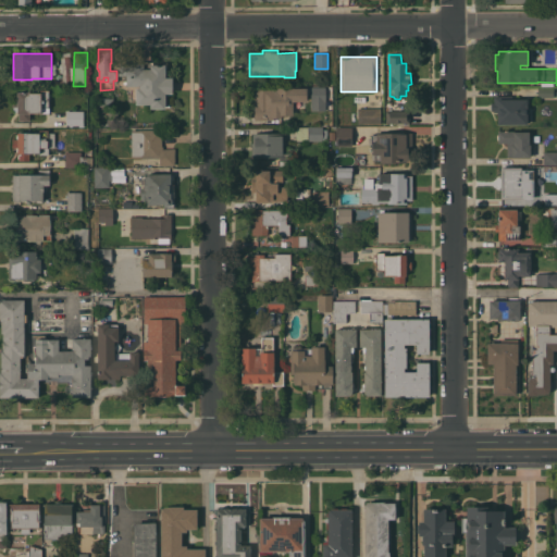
[(126,75),(119,75),(119,62),(152,62),(152,64),(165,64),(165,77),(172,77),(172,94),(164,94),(164,108),(150,108),(150,103),(136,103),(136,88),(139,88),(139,85),(126,85),(126,75)]
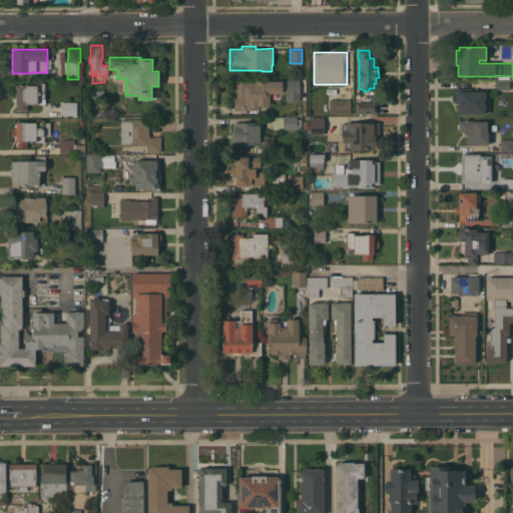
[(234,80),(247,80),(247,82),(254,82),(254,79),(269,79),(269,81),(283,80),(283,93),(270,93),(270,106),(260,106),(260,108),(259,108),(251,108),(251,110),(234,110),(234,80)]
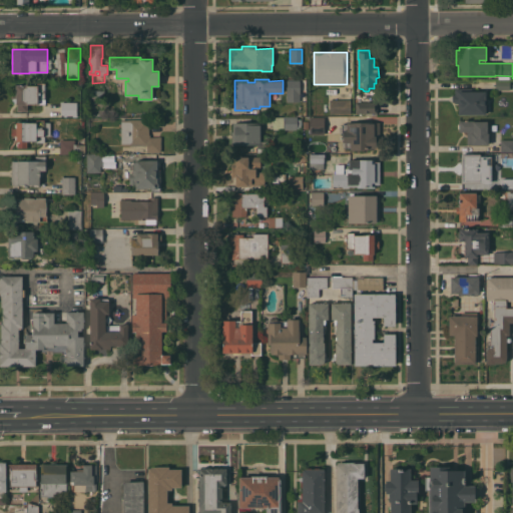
[(301,93),(300,93),(300,101),(287,101),(287,93),(286,93),(286,79),(301,79),(301,93)]
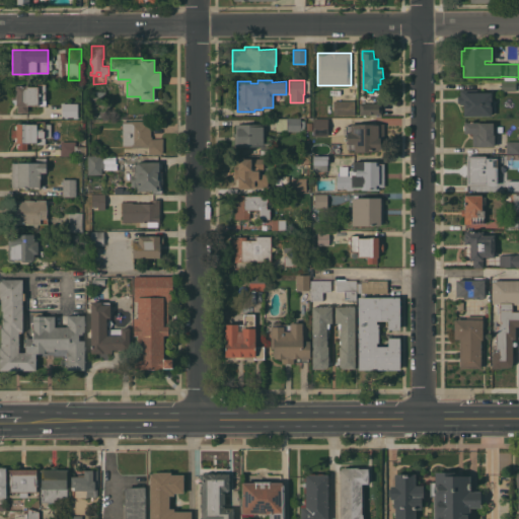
[(501,91),(501,81),(515,80),(516,90),(501,91)]
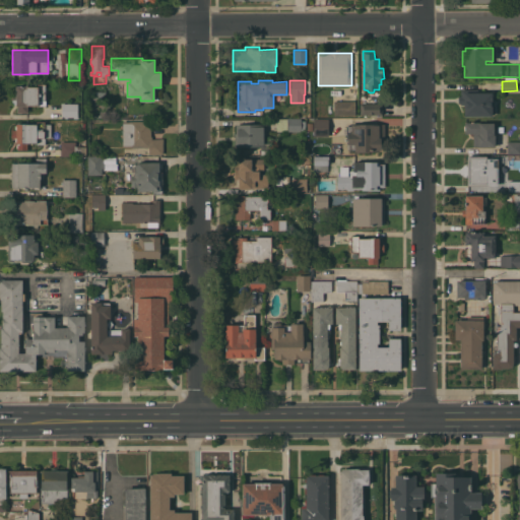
[(27,85),(27,86),(38,86),(38,83),(46,83),(46,106),(27,106),(27,113),(17,113),(17,106),(16,106),(16,100),(11,100),(11,92),(16,92),(16,85),(27,85)]
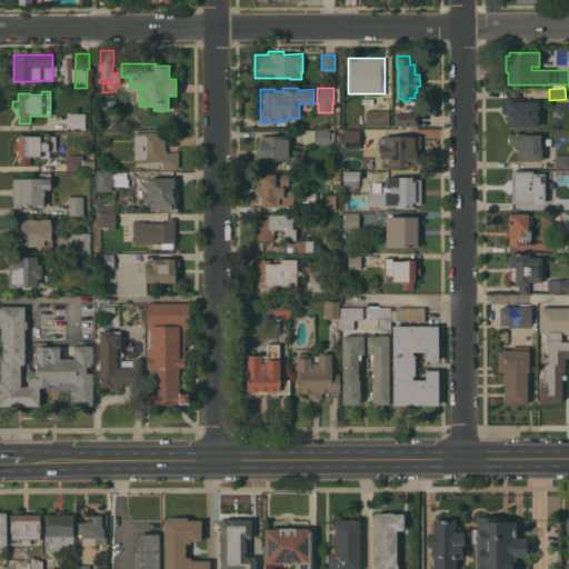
[(508,115),(505,115),(505,112),(501,112),(501,105),(505,105),(505,98),(522,98),(522,101),(539,101),(539,115),(540,115),(541,126),(538,126),(508,127),(508,115)]
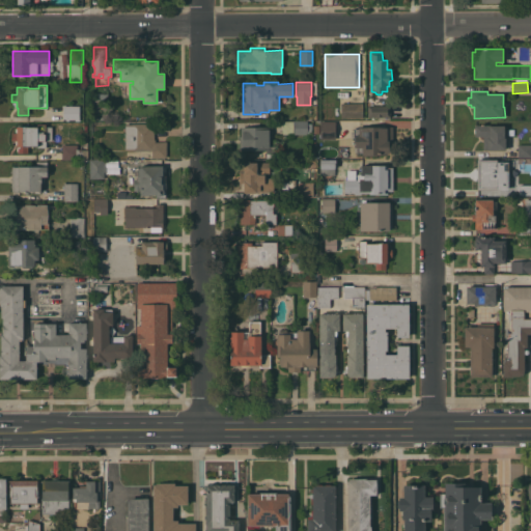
[(363,103),(363,117),(341,117),(341,103),(363,103)]
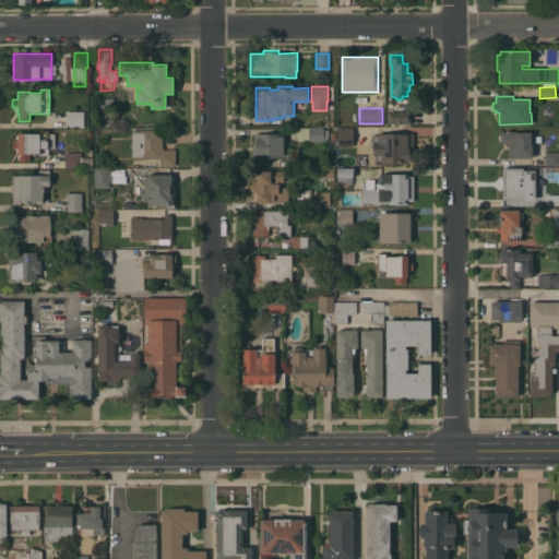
[(412,110),(412,123),(388,123),(388,113),(387,113),(387,111),(412,110)]
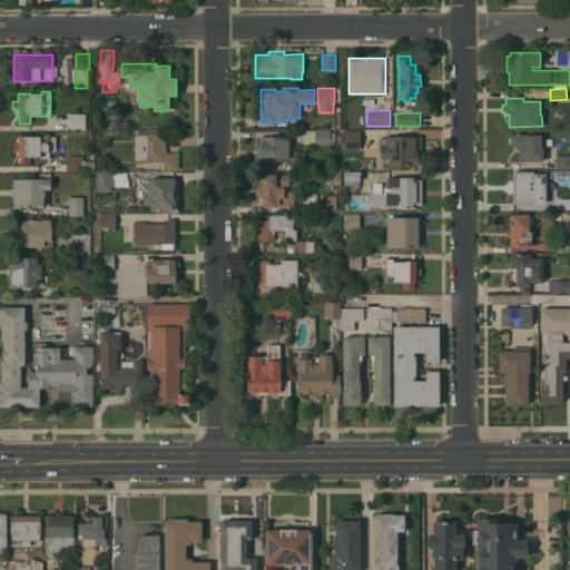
[(86,114),(86,129),(68,129),(68,114),(86,114)]
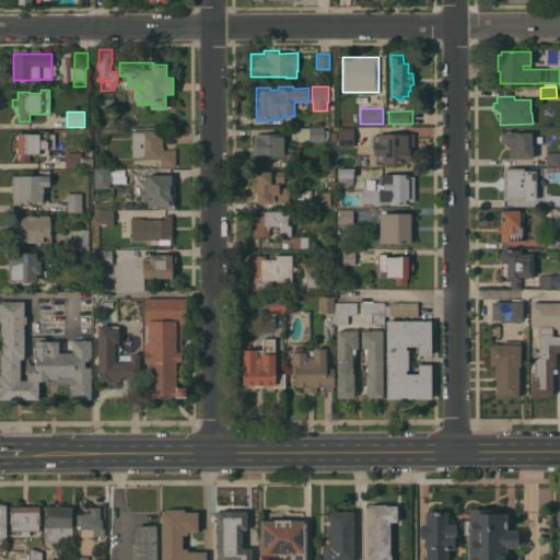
[(310,141),(298,141),(298,127),(310,127),(310,141)]
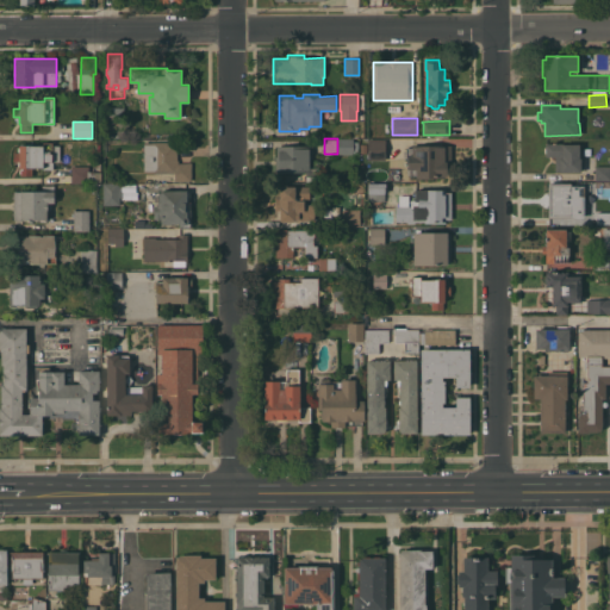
[(359,153),(353,153),(353,154),(338,154),(338,138),(354,138),(354,142),(358,142),(359,153)]
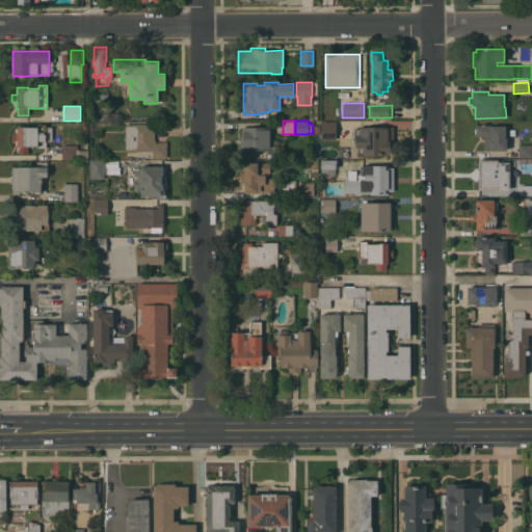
[(321,139),(321,122),(337,122),(337,139),(322,139),(321,139)]
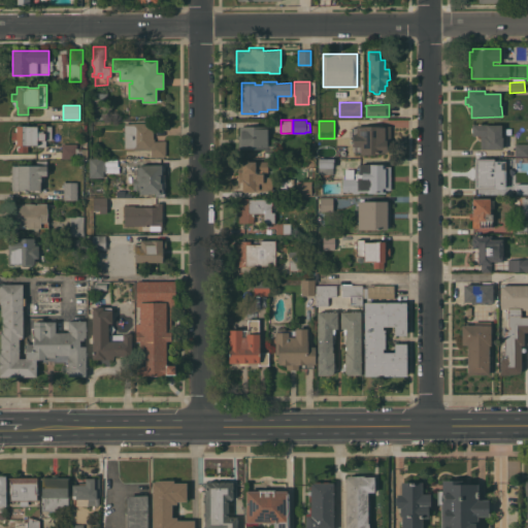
[(37,126),(37,123),(45,123),(45,126),(52,126),(52,139),(45,139),(45,146),(37,146),(37,145),(28,144),(28,152),(18,152),(18,150),(17,150),(17,146),(18,146),(18,145),(17,145),(17,143),(15,143),(15,139),(11,139),(11,132),(17,132),(17,131),(15,131),(15,127),(17,127),(17,125),(37,126)]
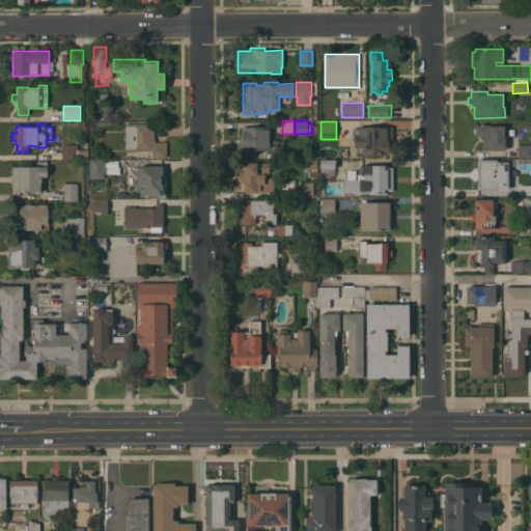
[(126,123),(133,123),(155,123),(155,139),(156,139),(156,141),(166,141),(167,157),(152,158),(152,150),(133,150),(133,149),(126,149),(126,123)]
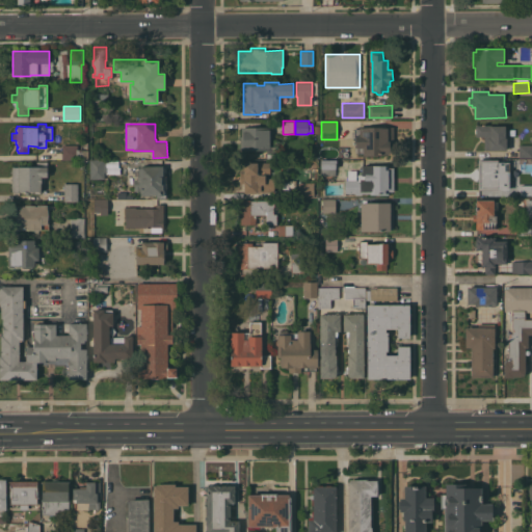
[(505,126),(505,137),(507,137),(507,150),(484,150),(484,139),(483,139),(481,138),(481,136),(475,136),(476,125),(505,126)]
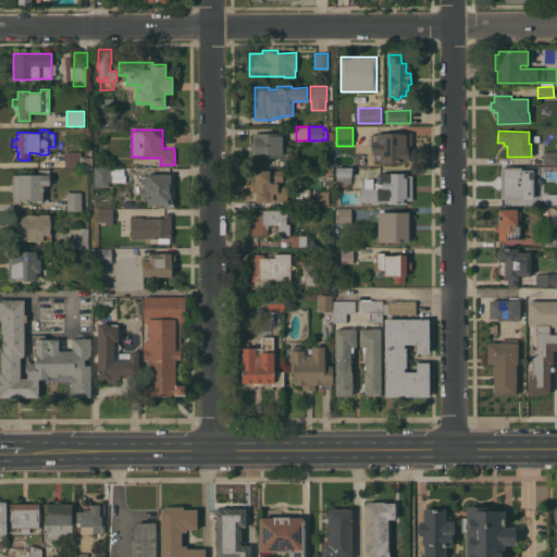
[(376,135),(376,132),(412,133),(412,153),(408,153),(408,160),(406,160),(406,161),(393,161),(392,163),(382,163),(382,162),(380,162),(380,160),(374,160),(374,155),(372,155),(373,148),(371,148),(371,144),(369,144),(369,139),(371,139),(371,134),(376,135)]
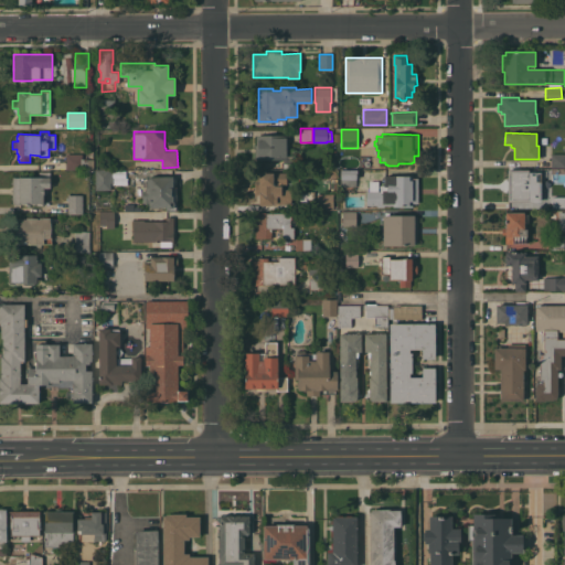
[(289,135),(290,149),(294,149),(294,157),(297,157),(297,166),(284,166),(284,159),(275,159),(255,160),(255,145),(257,145),(256,135),(289,135)]
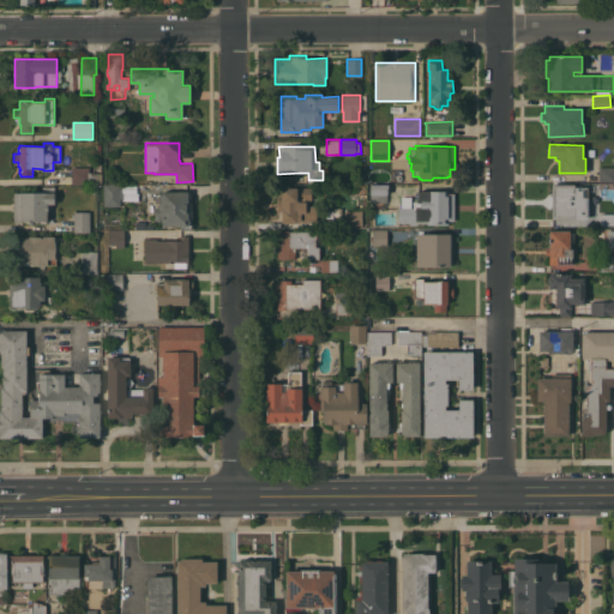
[(95,182),(95,184),(72,184),(72,167),(89,167),(89,172),(96,172),(96,173),(102,173),(102,182),(97,182),(95,182)]
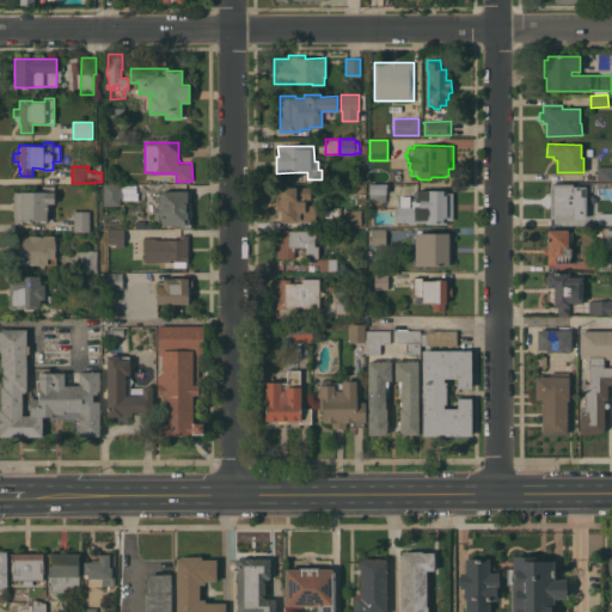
[(611,181),(597,181),(597,166),(611,166),(611,181)]
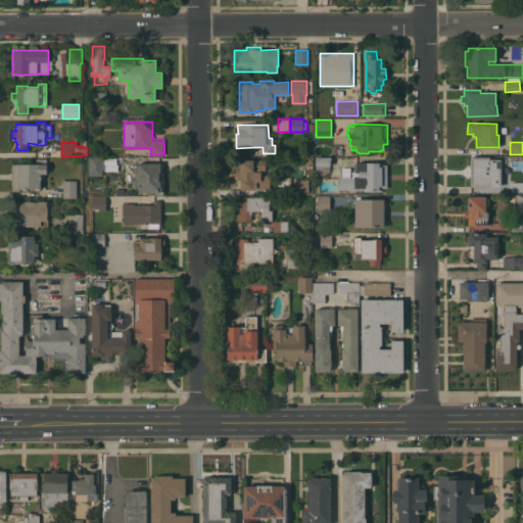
[(88,156),(101,156),(101,157),(104,157),(104,169),(102,169),(102,176),(89,176),(88,156)]
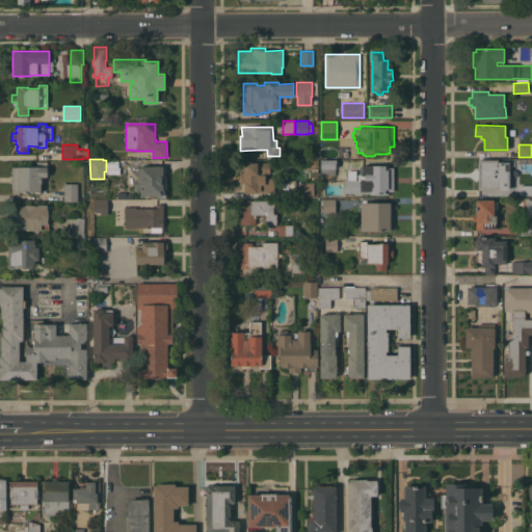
[(337,159),(337,163),(336,163),(336,175),(321,175),(321,159),(322,159),(337,159)]
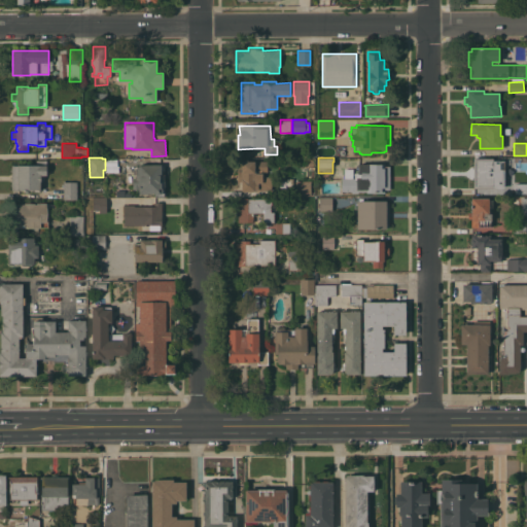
[(473,157),(495,157),(495,159),(498,159),(498,162),(500,162),(500,165),(501,165),(501,177),(495,177),(495,187),(473,187),(473,157)]
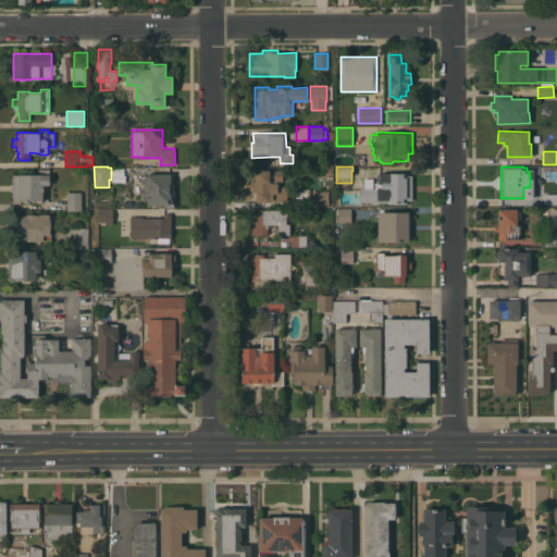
[(256,201),(256,192),(251,192),(251,181),(256,181),(256,171),(275,169),(275,171),(283,170),(283,182),(279,182),(279,186),(287,186),(287,200),(256,201)]
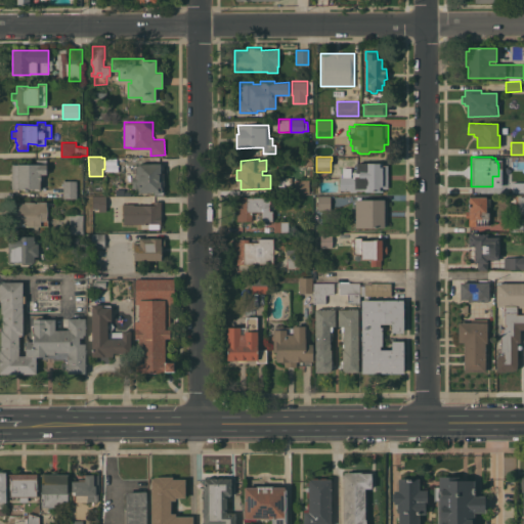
[(132,177),(135,177),(135,173),(136,173),(136,165),(138,165),(138,163),(161,163),(161,173),(165,173),(165,194),(163,194),(163,195),(154,195),(154,192),(141,192),(138,192),(138,188),(132,188),(132,177)]
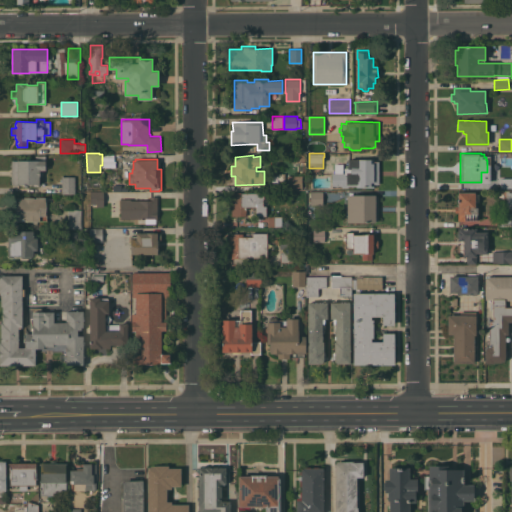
[(332,173),(333,173),(333,161),(345,161),(345,168),(348,168),(348,159),(371,159),(371,161),(379,161),(379,184),(374,184),(374,187),(356,187),(356,186),(348,186),(348,187),(341,187),(341,185),(332,185),(332,173)]
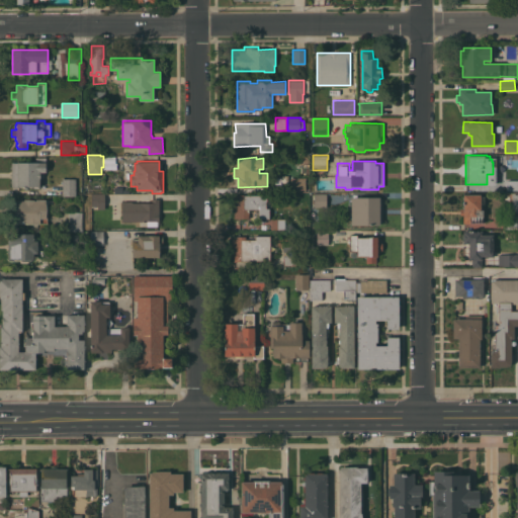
[(11,162),(17,162),(47,162),(47,172),(42,172),(44,173),(44,175),(44,176),(42,178),(40,178),(39,187),(11,186),(11,162)]
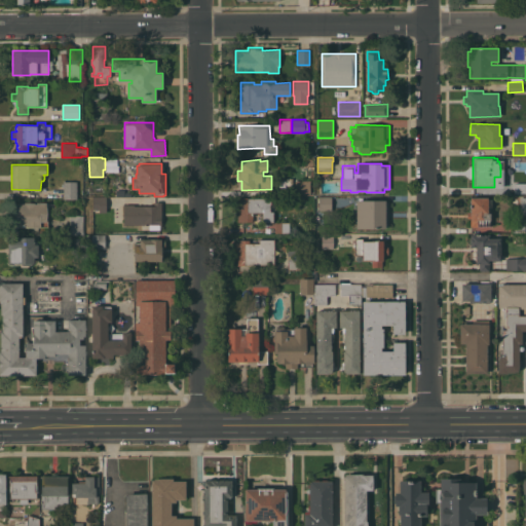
[(77,198),(64,198),(64,181),(64,180),(65,180),(65,181),(77,181),(77,198)]
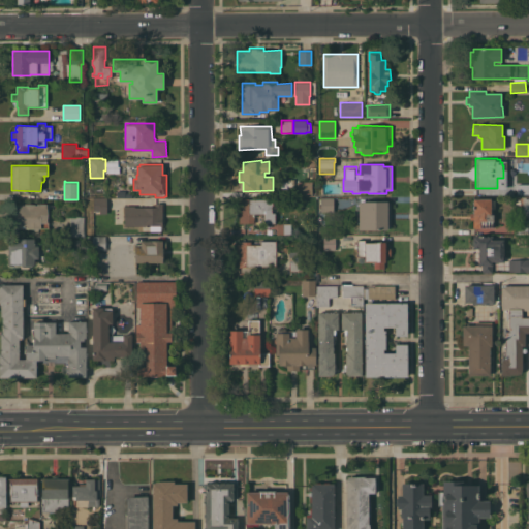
[(297,182),(312,182),(312,196),(297,196),(297,182)]
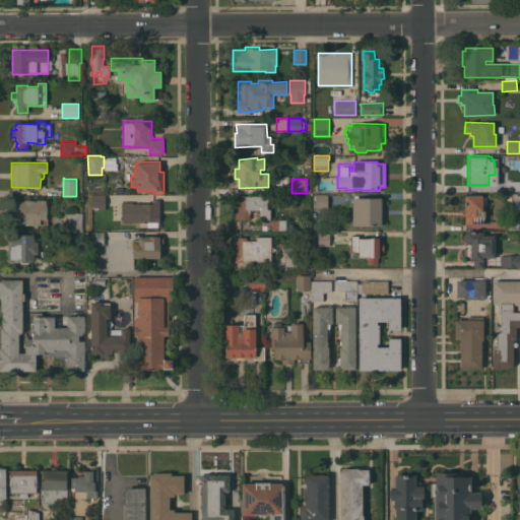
[(519,191),(508,191),(508,180),(518,180),(519,191)]
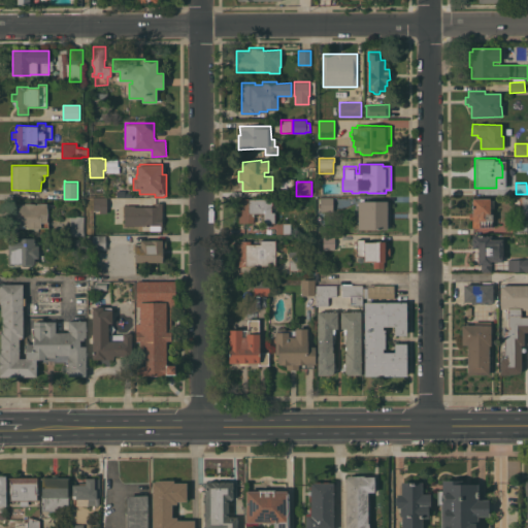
[(106,212),(99,212),(99,209),(93,209),(93,197),(106,197),(106,212)]
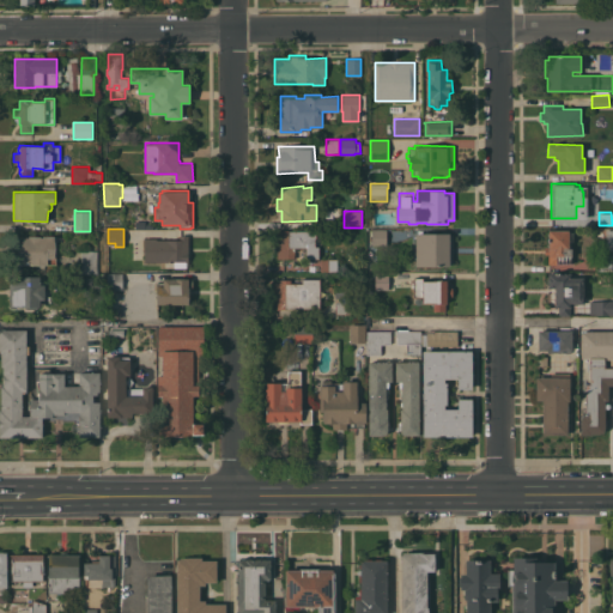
[(387,229),(387,242),(372,242),(372,229),(387,229)]
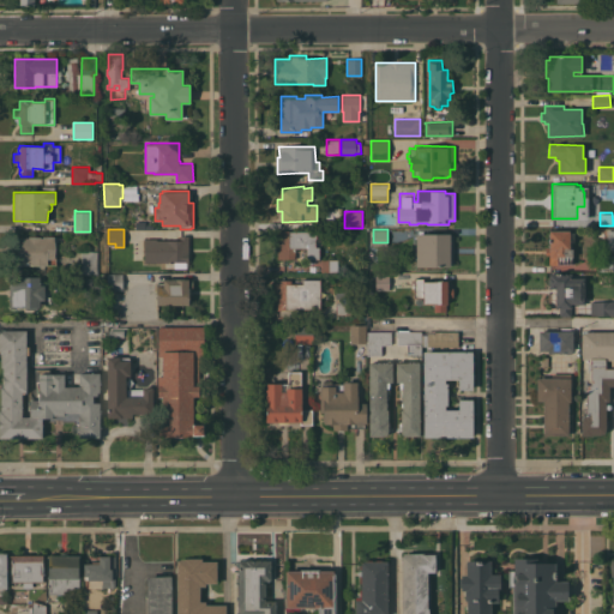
[(277,230),(288,230),(288,232),(315,230),(315,232),(317,234),(317,236),(317,239),(315,240),(315,246),(319,246),(319,259),(306,259),(306,248),(295,248),(295,259),(277,259),(277,230)]
